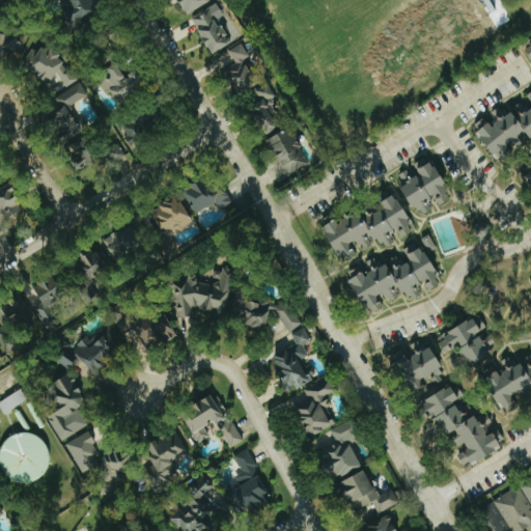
[(104,7),(98,0),(66,0),(60,5),(77,28),(104,7)]
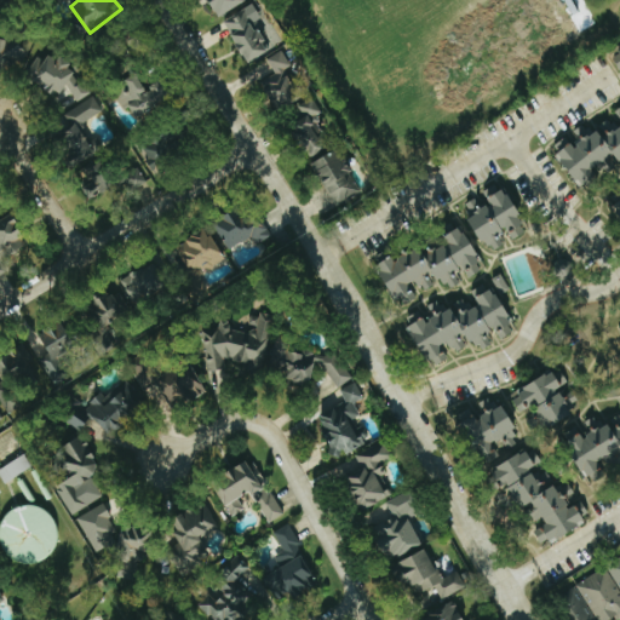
[(207,0),(217,18),(245,4),(242,0),(207,0)]
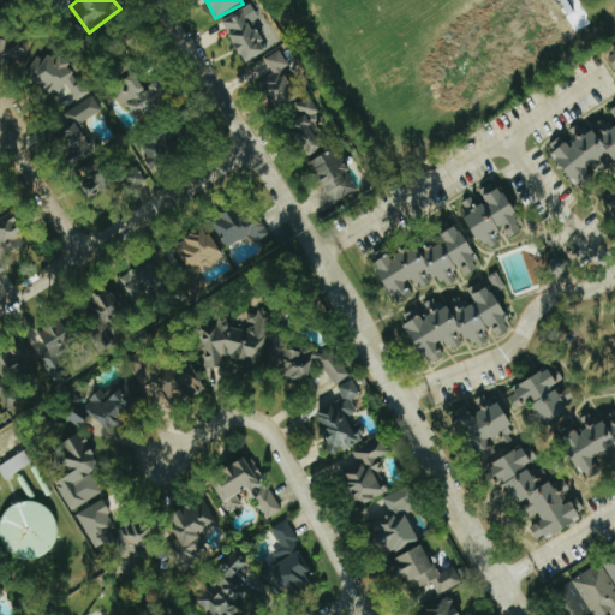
[(268,51),(243,9),(220,22),(245,64),(268,51)]
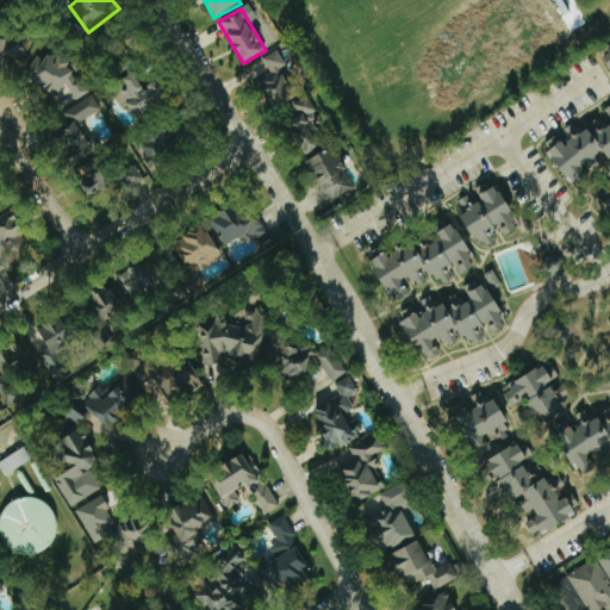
[(0,69),(26,57),(17,36),(0,43),(0,69)]
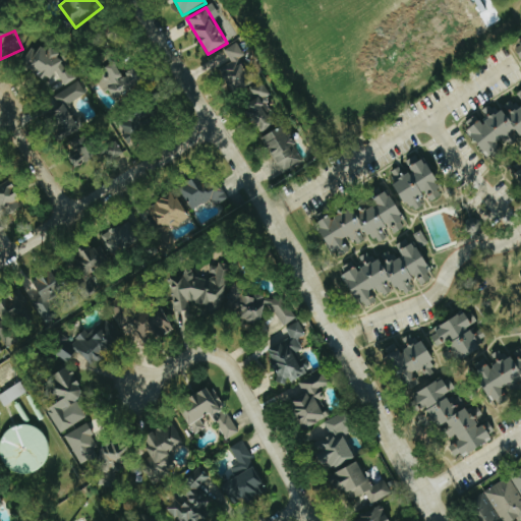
[(233,95),(253,82),(239,59),(244,55),(236,43),(223,51),(229,61),(217,69),(233,95)]
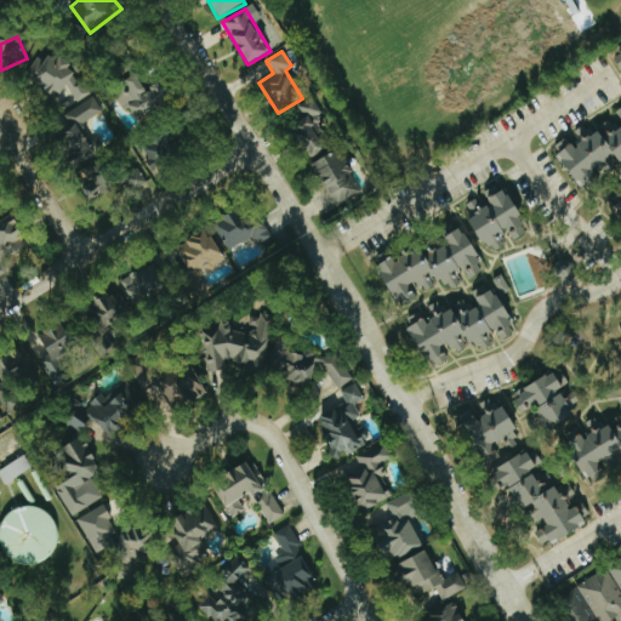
[(80,102),(91,86),(58,64),(60,63),(45,53),(28,78),(58,98),(64,91),(80,102)]
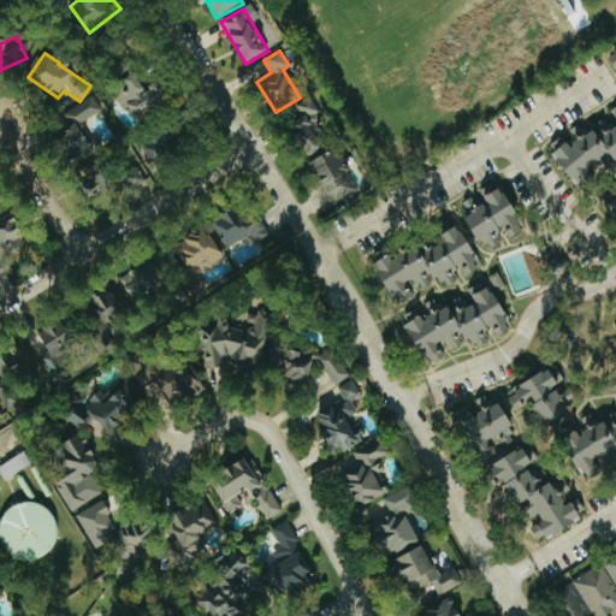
[(144,89),(136,75),(125,81),(130,89),(119,96),(131,118),(173,95),(164,80),(144,89)]
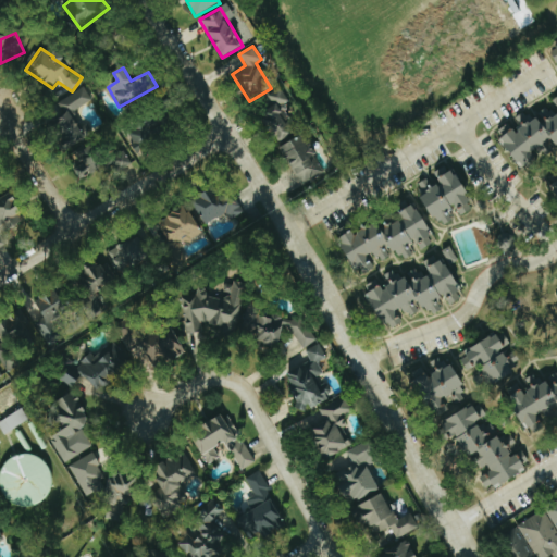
[(101,171),(95,149),(76,123),(72,112),(89,100),(87,94),(83,87),(54,107),(60,114),(45,126),(51,136),(53,140),(61,151),(72,148),(82,177),(101,171)]
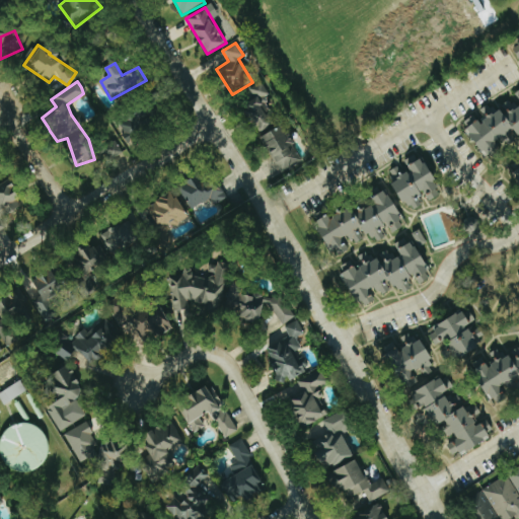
[(268,95),(261,82),(237,94),(258,133),(278,123),(264,97),(268,95)]
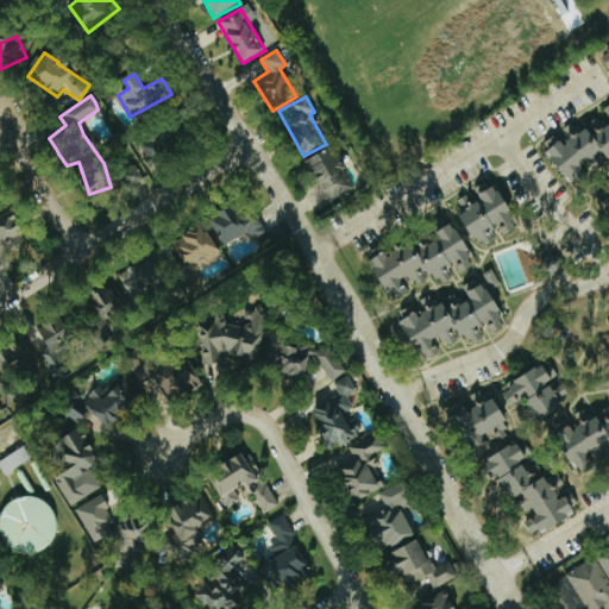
[(608,105),(603,108),(608,117),(608,124),(604,126),(598,115),(590,121),(563,129),(557,135),(542,143),(572,189),(588,180),(583,165),(588,163),(603,154),(607,159),(608,158),(608,105)]
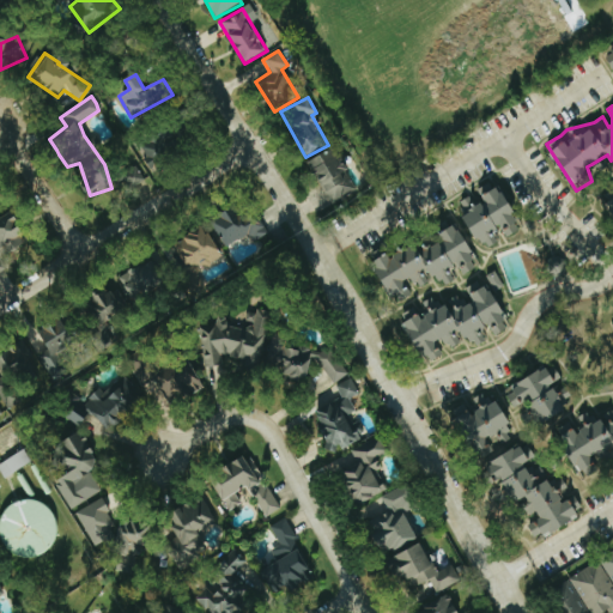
[(140,141),(146,171),(180,164),(174,134),(140,141)]
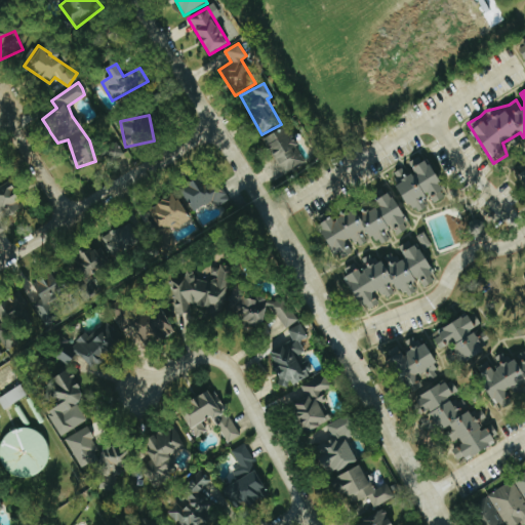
[(285,175),(305,164),(295,148),(297,146),(286,126),(264,139),(285,175)]
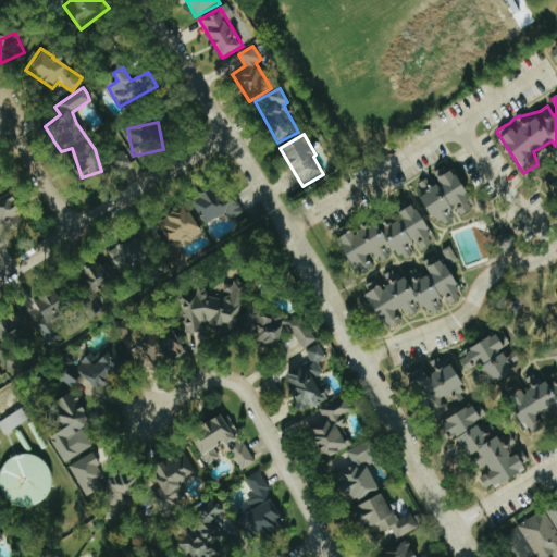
[(447,163),(431,174),(431,175),(415,185),(440,227),(452,220),(446,211),(454,207),(460,217),(473,208),(447,163)]
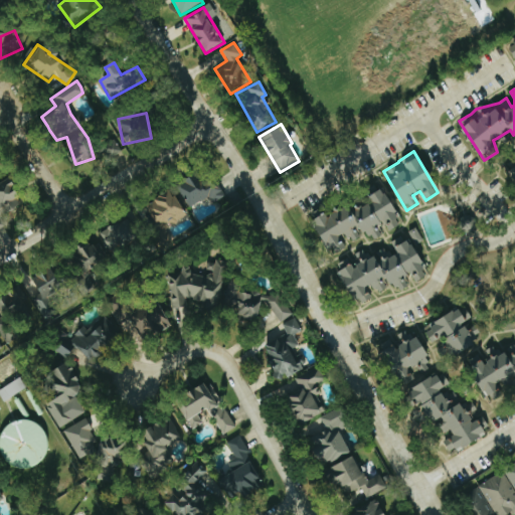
[(208,196),(213,204),(223,198),(206,170),(177,187),(190,208),(208,196)]
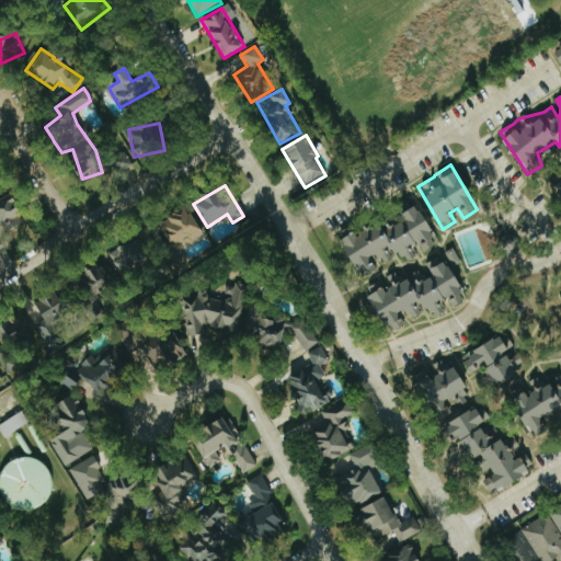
[(0,199),(0,249),(6,247),(0,236),(0,235),(24,224),(10,195),(0,199)]
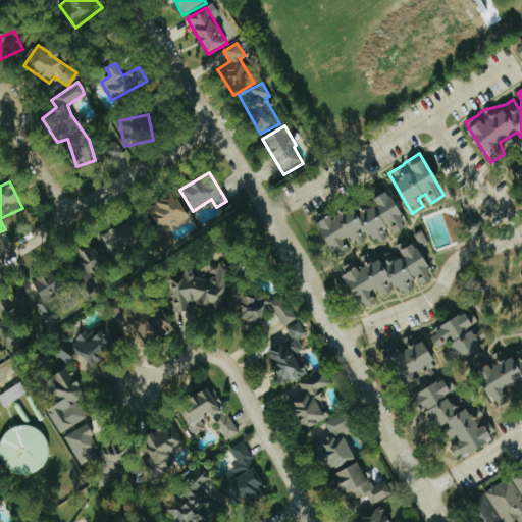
[(316,224),(334,259),(350,251),(345,241),(353,237),(356,244),(371,236),(376,245),(390,237),(408,226),(387,189),(375,196),(379,203),(358,214),(354,207),(331,219),(330,217),(316,224)]
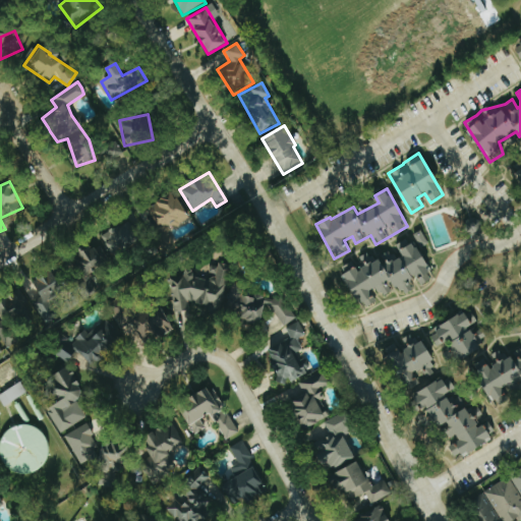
[(149,206),(160,232),(187,220),(176,193),(149,206)]
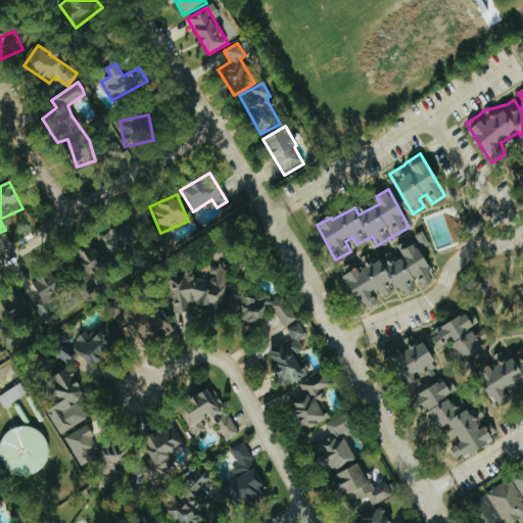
[(100,238),(111,258),(147,239),(136,219),(100,238)]
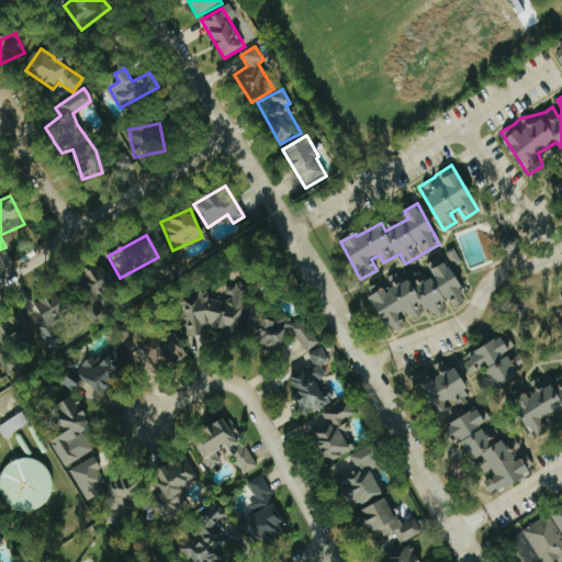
[(389,334),(398,329),(406,317),(420,316),(419,306),(437,317),(444,314),(442,303),(446,298),(449,300),(453,307),(463,303),(462,289),(453,269),(454,266),(461,262),(454,248),(445,254),(440,259),(437,259),(426,263),(434,279),(429,279),(419,272),(405,280),(395,273),(386,278),(388,290),(378,283),(369,288),(370,293),(389,334)]
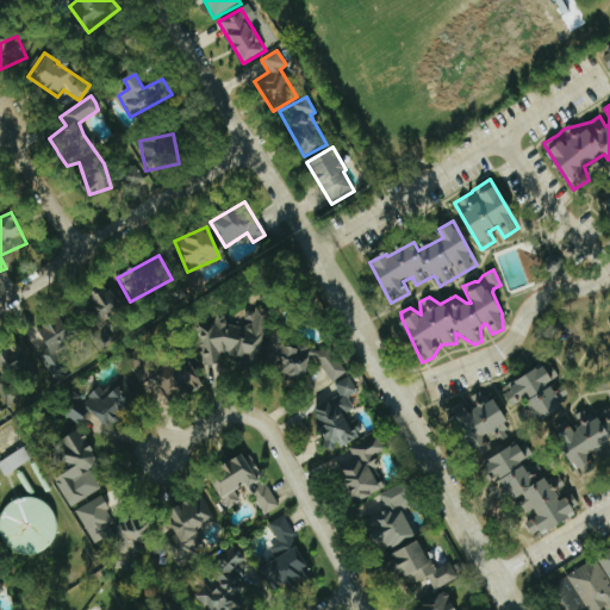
[(129,303),(114,282),(86,304),(100,323),(129,303)]
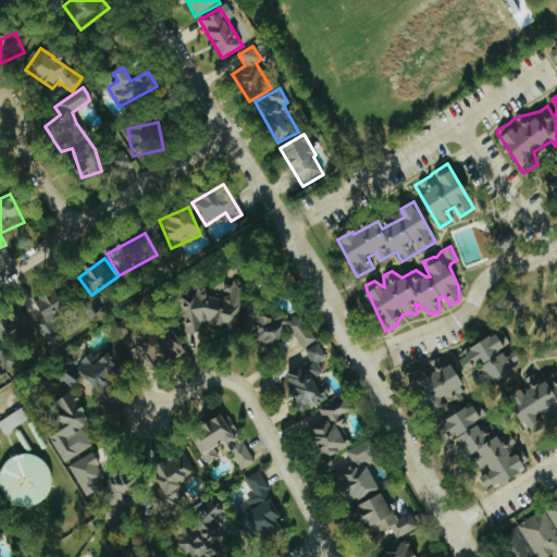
[(185,333),(199,331),(201,323),(234,330),(244,282),(242,282),(223,284),(224,294),(223,299),(207,296),(206,287),(196,286),(194,297),(181,299),(184,320),(185,333)]
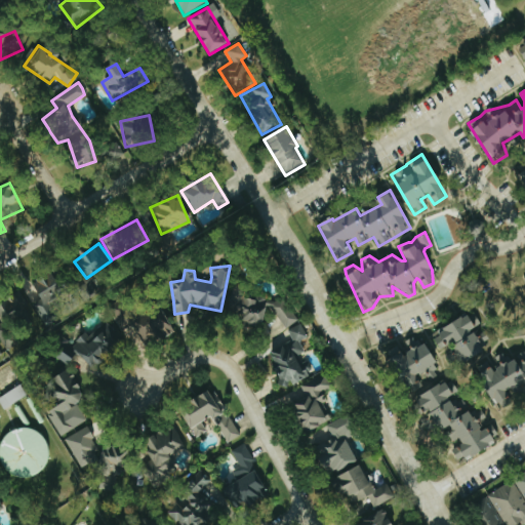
[(33,282),(41,301),(34,305),(43,323),(55,317),(48,301),(72,291),(62,270),(33,282)]
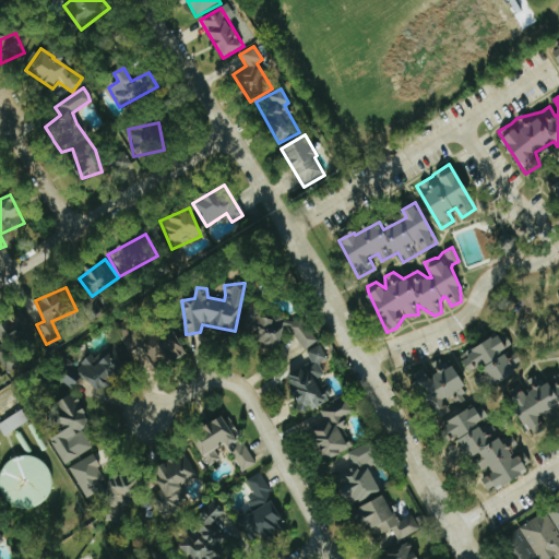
[(317,342),(301,316),(294,320),(248,307),(241,331),(259,335),(264,345),(278,348),(283,332),(294,335),(302,351),(317,342)]
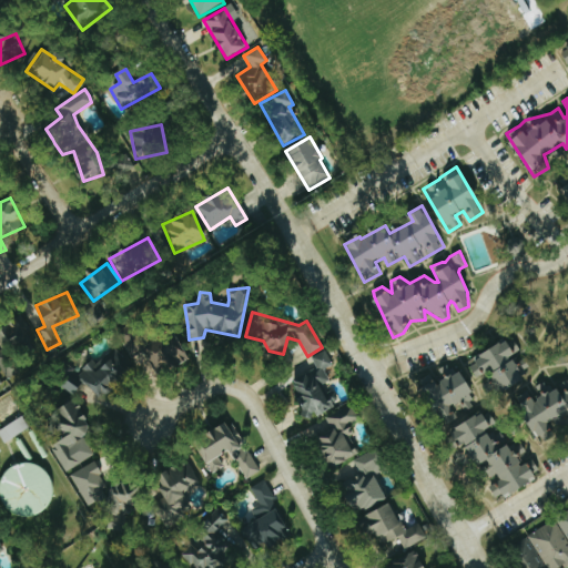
[(0,327),(0,343),(2,348),(0,350),(0,368),(6,378),(21,369),(12,354),(37,341),(22,315),(0,327)]
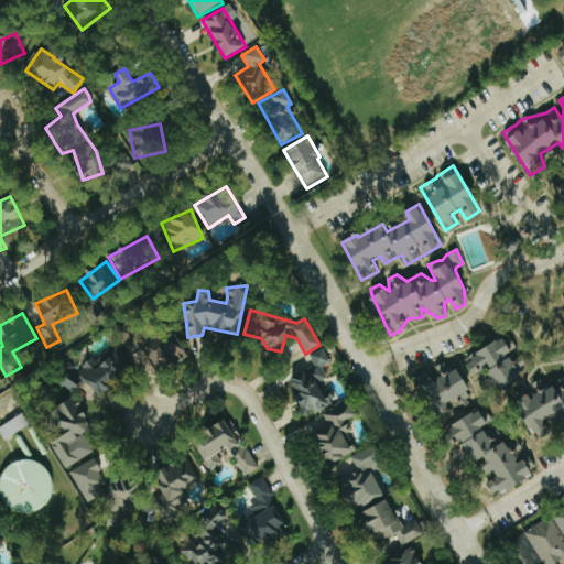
[(190,351),(177,326),(144,342),(133,320),(117,328),(139,376),(190,351)]
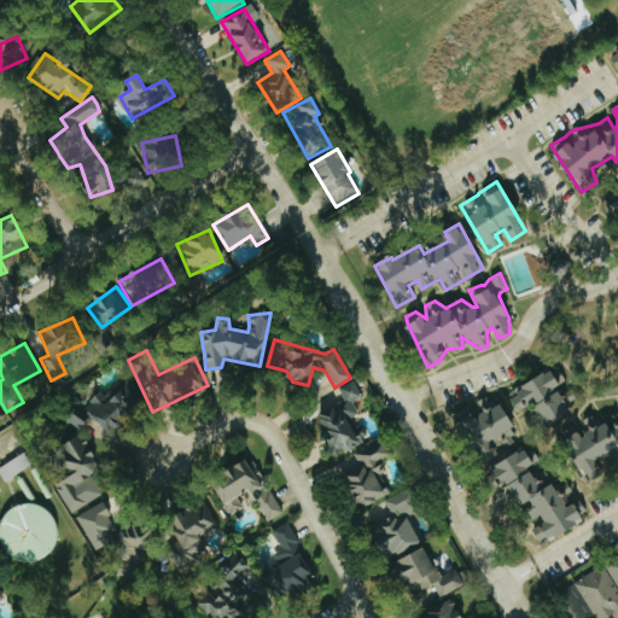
[(509,415),(532,402),(547,426),(571,412),(567,403),(575,398),(570,390),(561,395),(555,385),(560,383),(552,369),(501,400),(509,415)]
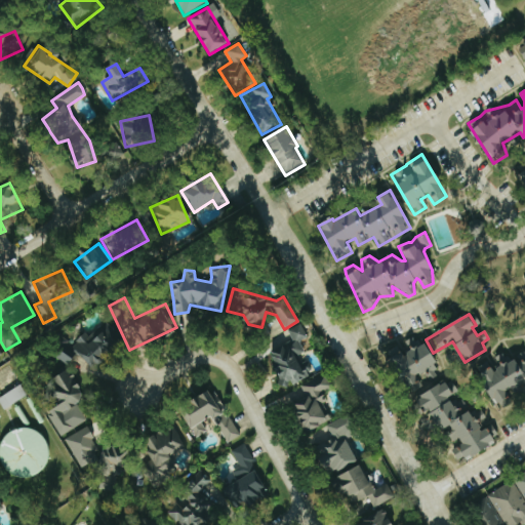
[(87,337),(83,333),(71,345),(93,368),(124,339),(107,320),(87,337)]
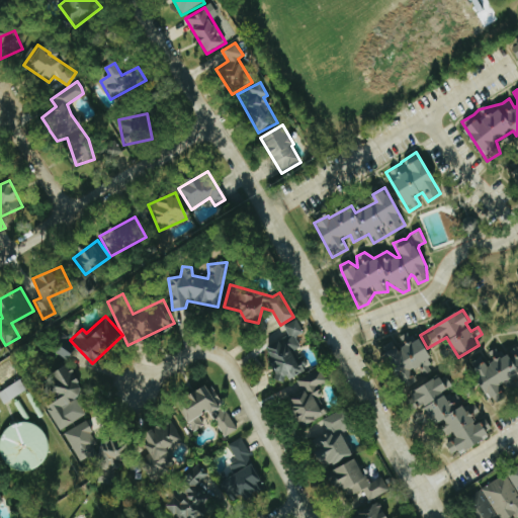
[(265,346),(281,381),(305,370),(295,350),(299,348),(294,336),(303,332),(296,319),(283,325),(288,336),(265,346)]
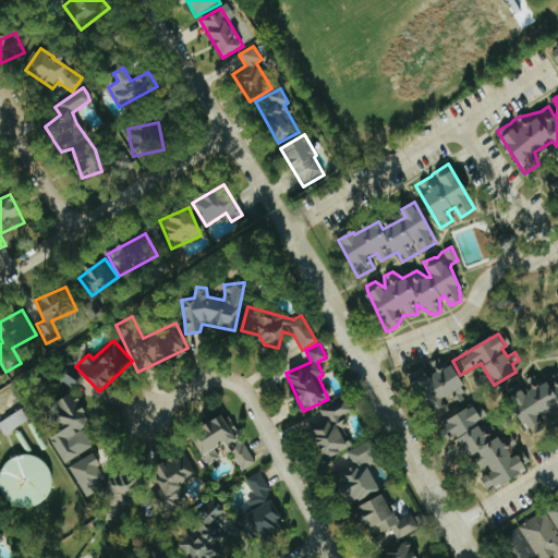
[(412,371),(433,414),(465,399),(459,387),(463,385),(451,359),(441,364),(439,359),(412,371)]
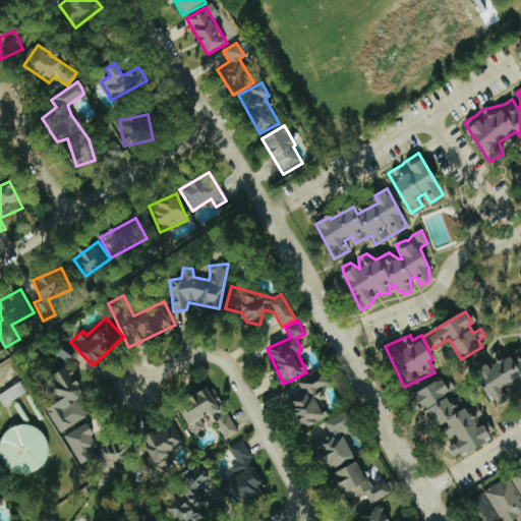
[(78,350),(66,338),(53,351),(65,362),(78,350)]
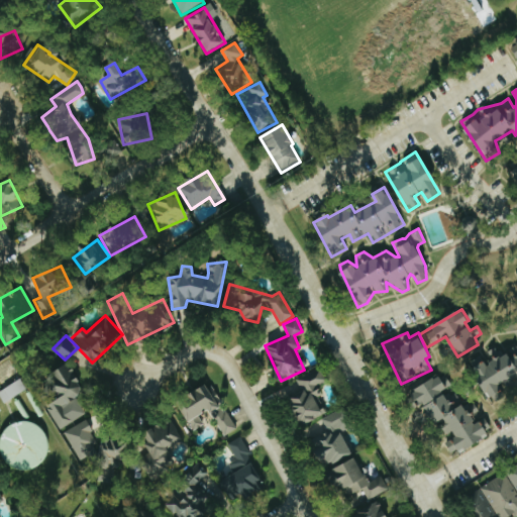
[(59,429),(85,413),(75,397),(85,391),(68,363),(47,375),(58,393),(42,402),(59,429)]
